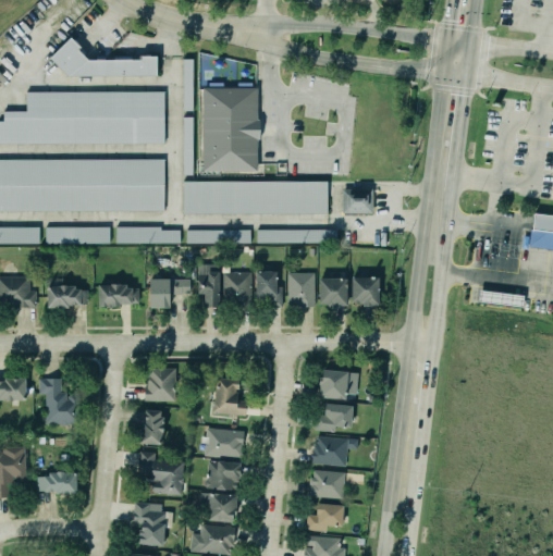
[(68,75),(50,58),(72,37),(81,47),(78,49),(88,60),(140,60),(140,56),(158,56),(158,75),(68,75)]
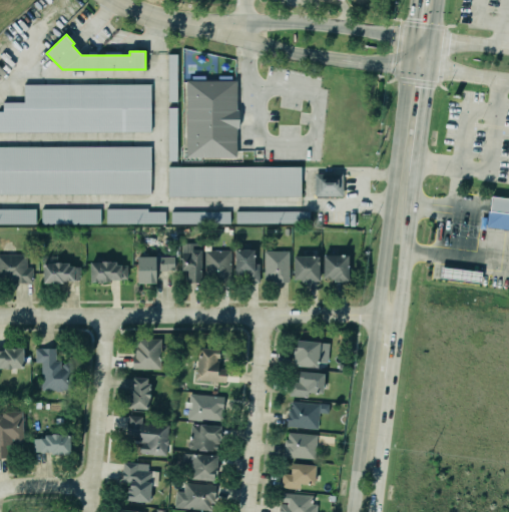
[(169,53),(177,53),(177,102),(169,102),(169,53)]
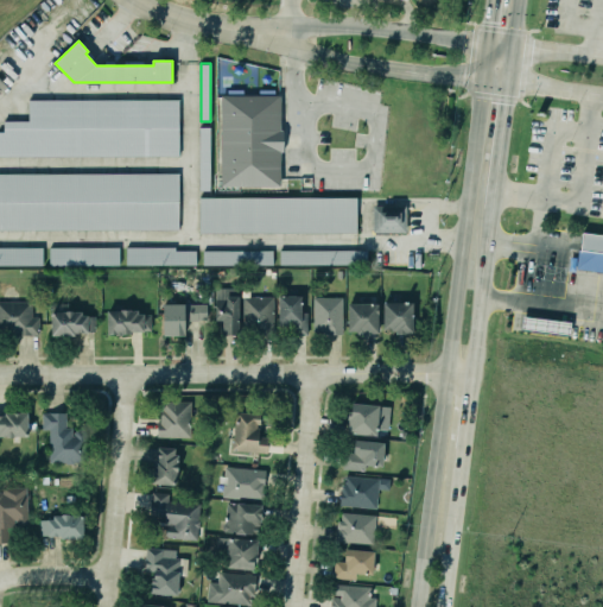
[(222,185),(223,97),(281,99),(281,185),(222,185)]
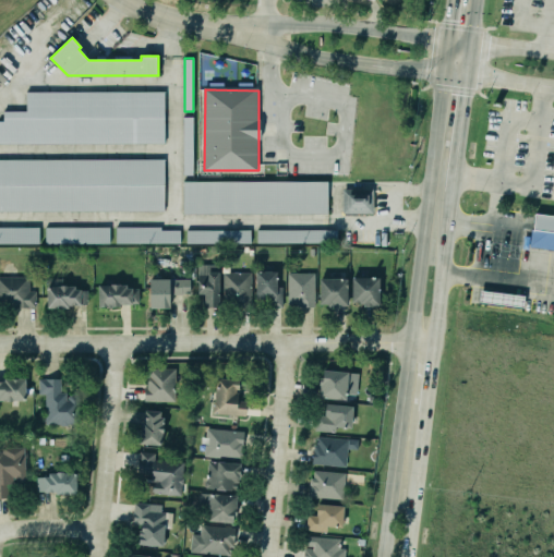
[(26,111),(26,92),(165,92),(165,143),(0,143),(0,121),(4,121),(4,111),(26,111)]
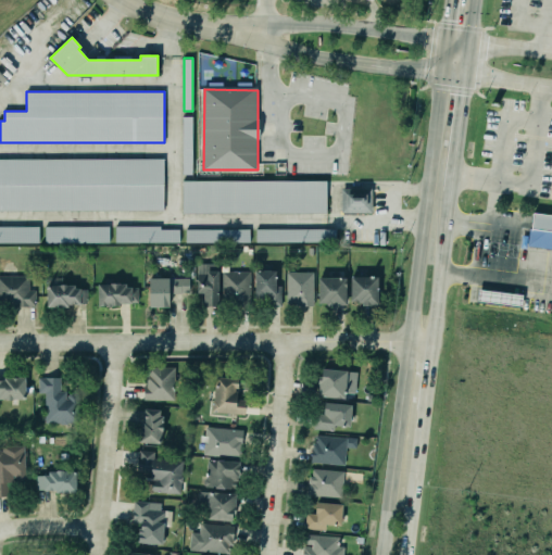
[(184,115),(192,115),(192,174),(184,174),(184,115)]
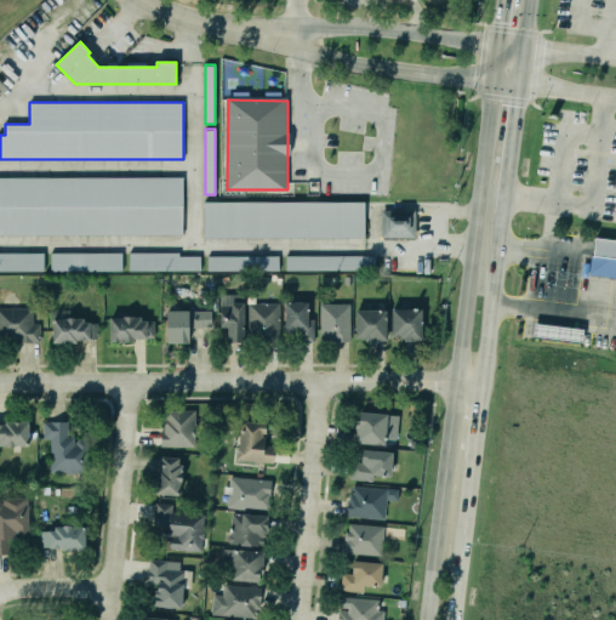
[(0,176),(182,177),(182,235),(0,235),(0,176)]
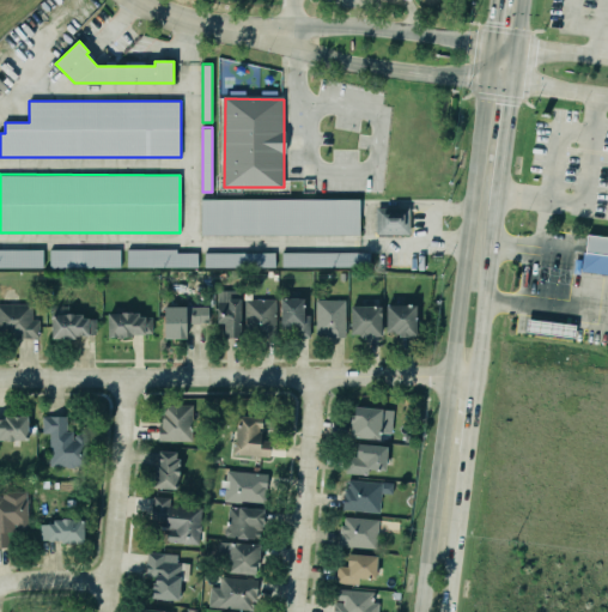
[(201,200),(360,201),(359,235),(201,234),(201,200)]
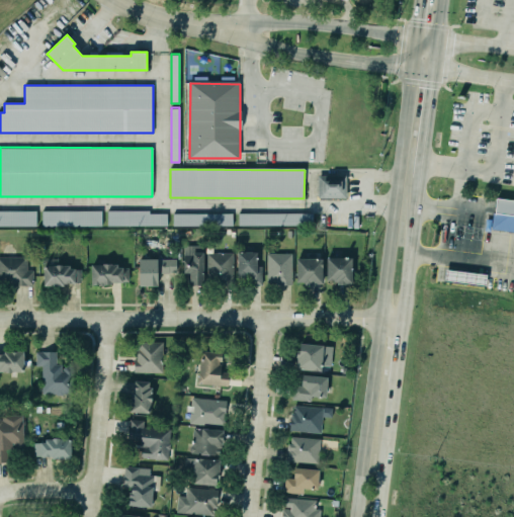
[(318,197),(318,175),(347,175),(347,198),(318,197)]
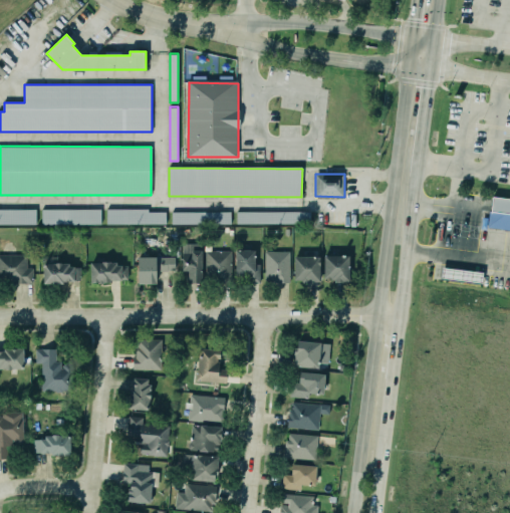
[(509,200),(495,198),(492,229),(509,231),(509,200)]
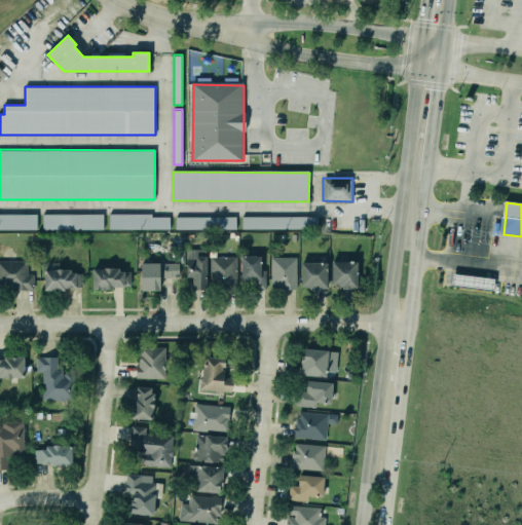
[(0,214),(37,215),(37,230),(0,229),(0,214)]
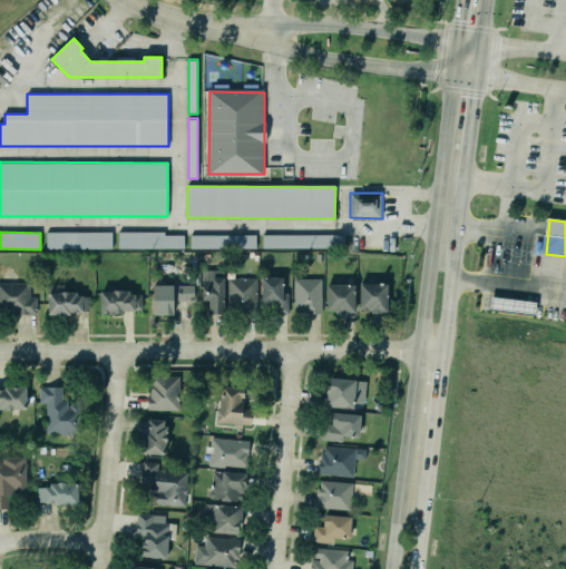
[(45,232),(113,233),(111,247),(45,247),(45,232)]
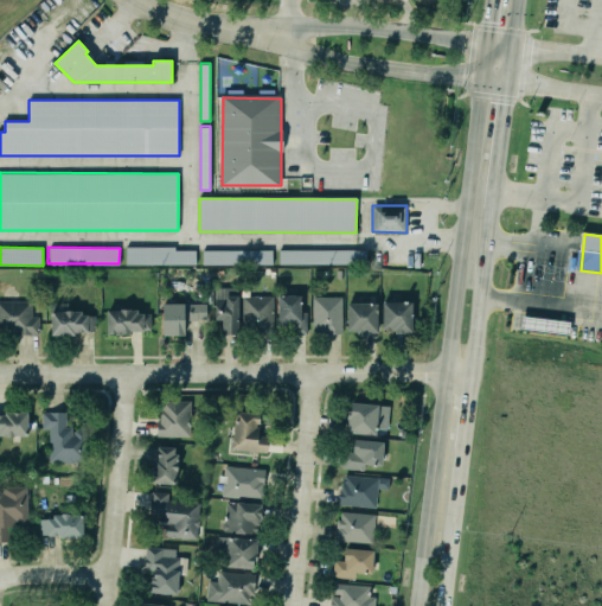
[(126,247),(174,247),(174,249),(197,249),(197,265),(126,265),(126,247)]
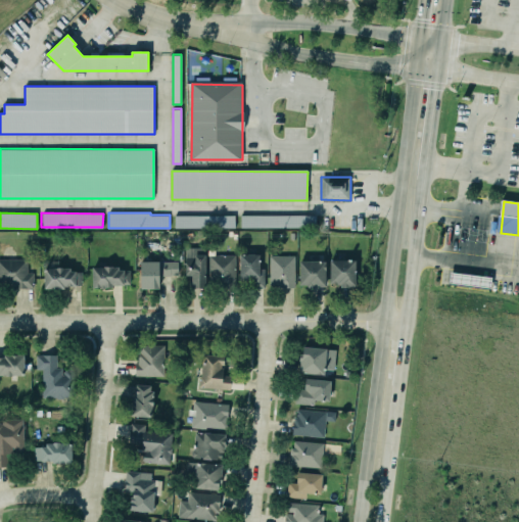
[(175,216),(235,216),(235,227),(175,227),(175,216)]
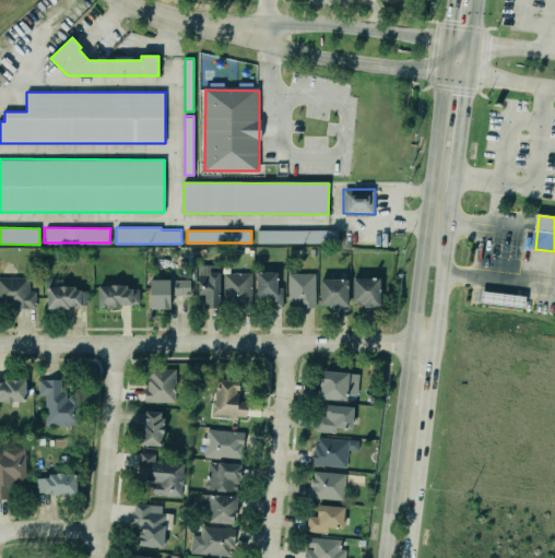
[(258,230),(338,230),(339,242),(258,242),(258,230)]
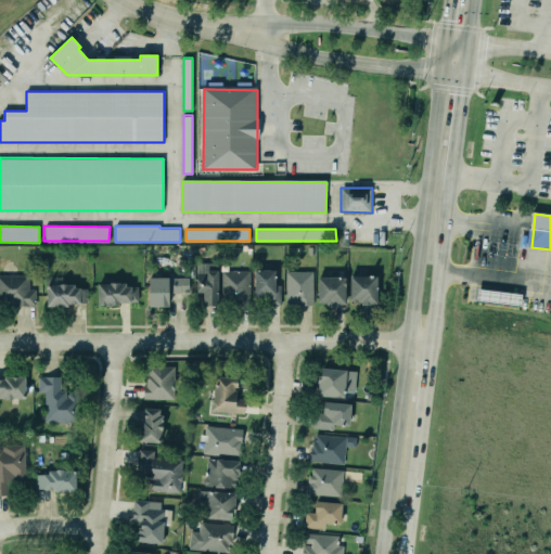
[(201,263),(201,294),(207,294),(206,307),(221,308),(222,265),(201,263)]
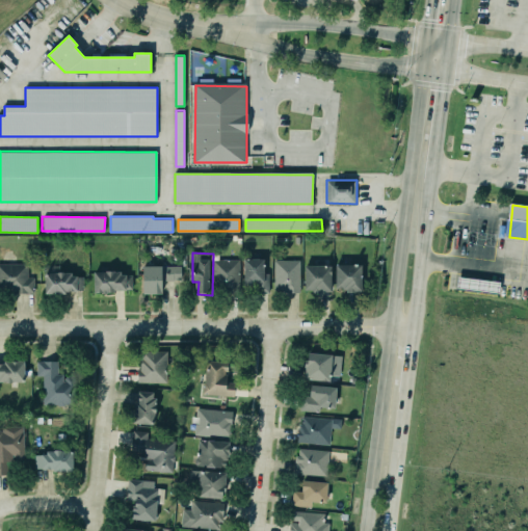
[(245,257),(245,293),(271,292),(271,272),(264,272),(264,257),(245,257)]
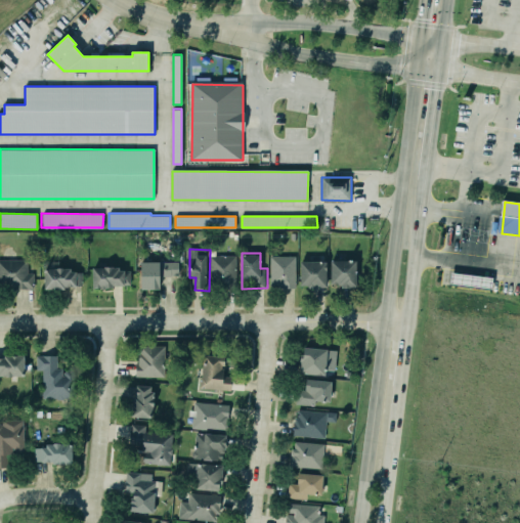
[(240,257),(213,257),(213,289),(240,289),(240,257)]
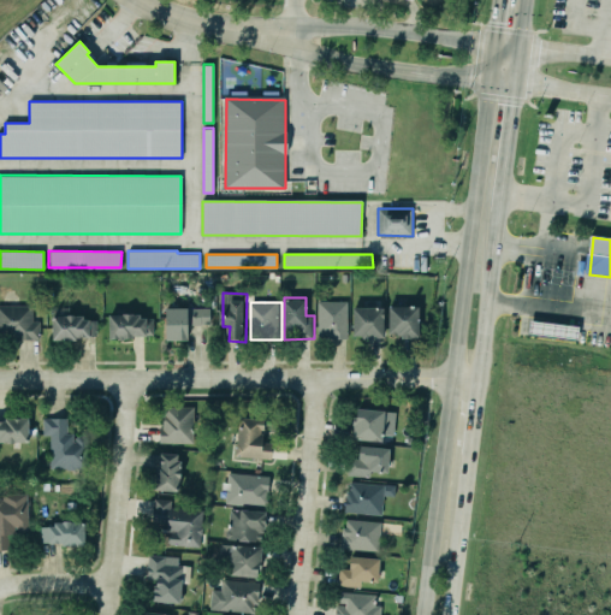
[(351,302),(322,302),(321,339),(351,339),(351,302)]
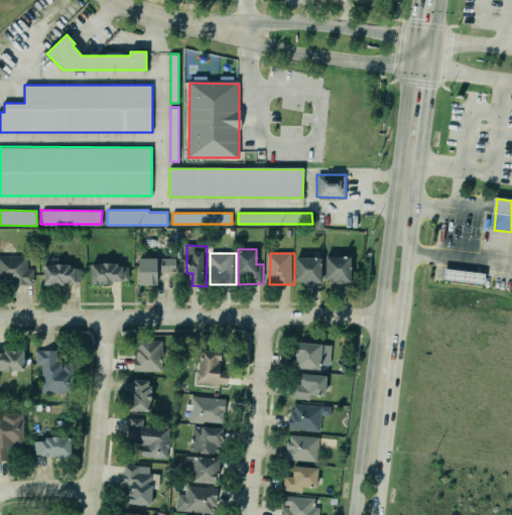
[(0,257),(0,284),(34,284),(34,270),(28,270),(28,257),(0,257)]
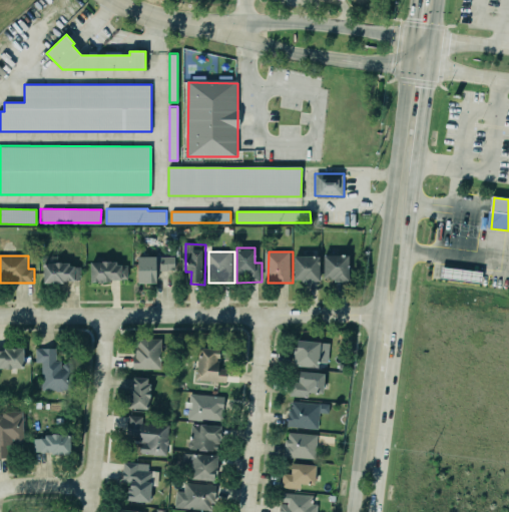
[(297,257),(297,277),(304,277),(304,281),(321,281),(321,256),(297,257)]
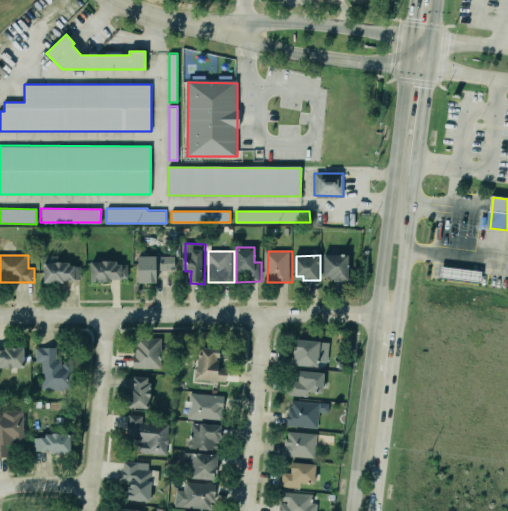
[(326,255),(326,277),(332,277),(332,279),(336,279),(336,282),(345,282),(345,280),(351,280),(350,255),(326,255)]
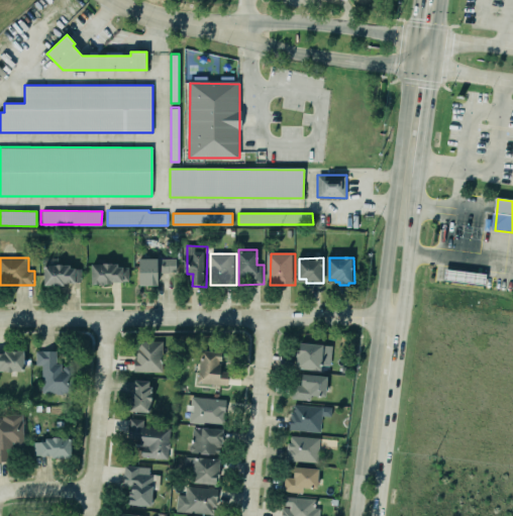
[(180,260),(142,260),(142,287),(161,287),(161,274),(180,274),(180,260)]
